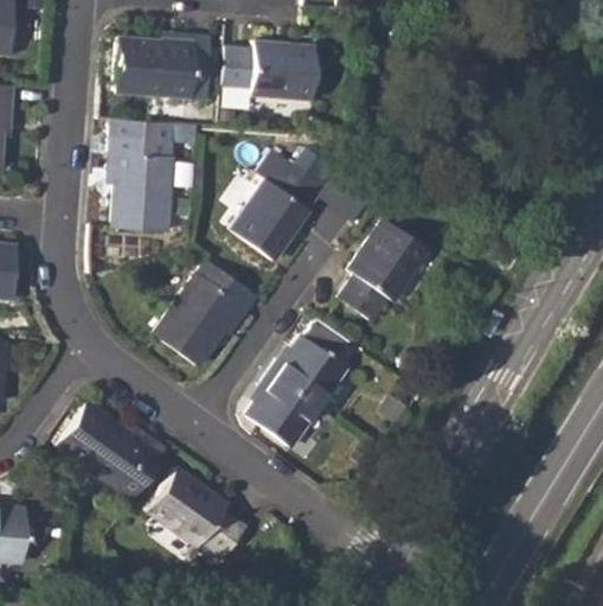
[(0,0),(0,51),(7,52),(11,0),(0,0)]
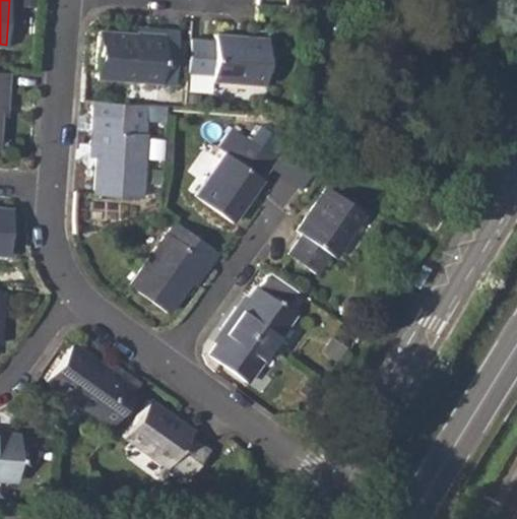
[(163,37),(136,35),(100,33),(97,78),(111,79),(159,83),(159,82),(174,83),(178,33),(164,31),(163,37)]
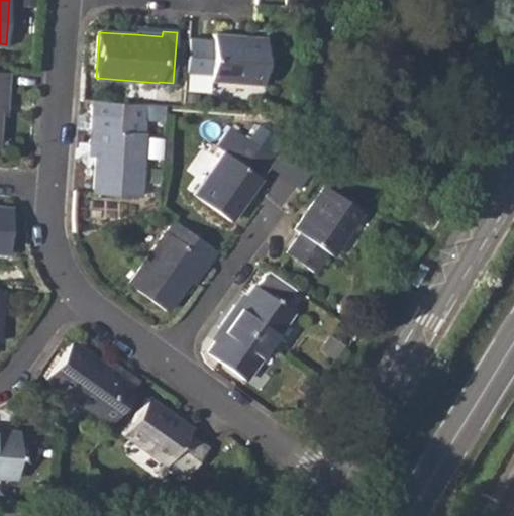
[(189,39),(187,72),(211,74),(210,81),(264,84),(267,39),(213,35),(213,41),(189,39)]
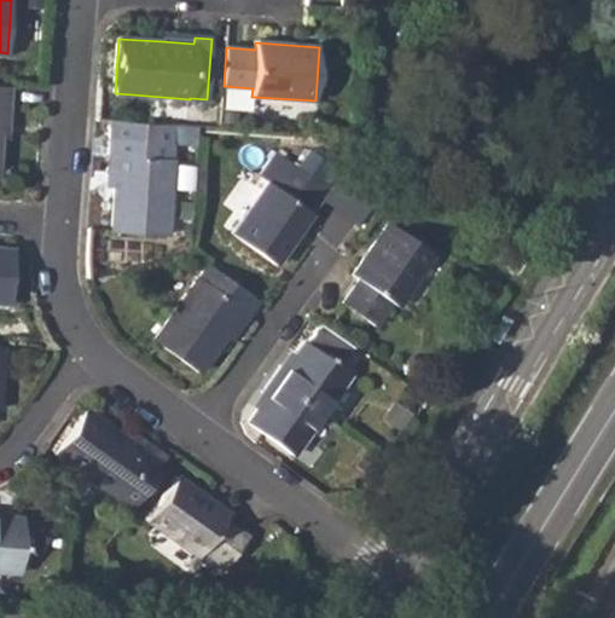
[(13,88),(0,86),(0,152),(1,138),(4,107),(11,107),(13,88)]
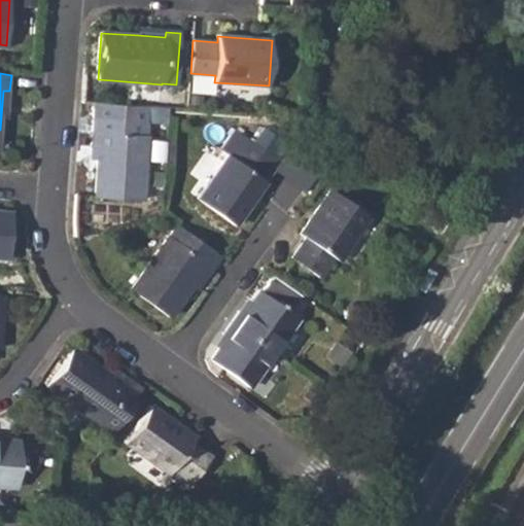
[(96,120),(94,134),(100,135),(99,161),(97,198),(141,201),(146,124),(148,107),(97,104),(96,120)]
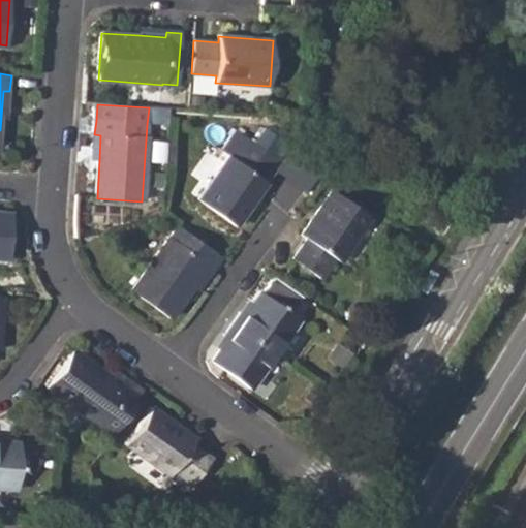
[(231,156),(199,202),(236,228),(268,183),(263,180),(276,160),(240,134),(226,152),(231,156)]
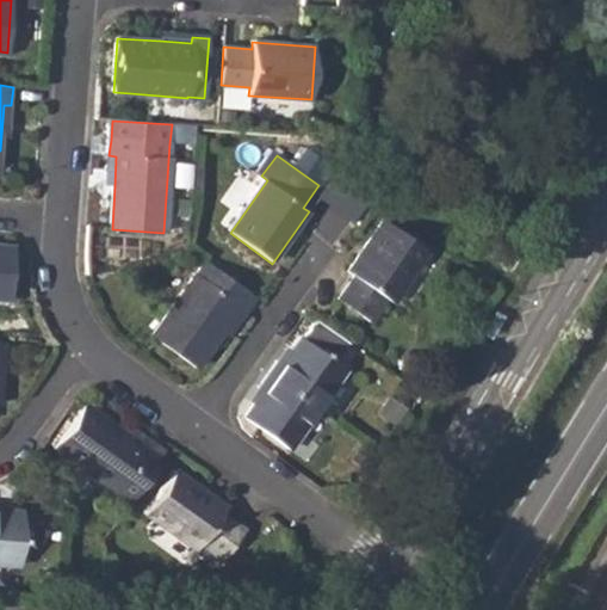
[(193,190),(196,161),(178,160),(175,189),(193,190)]
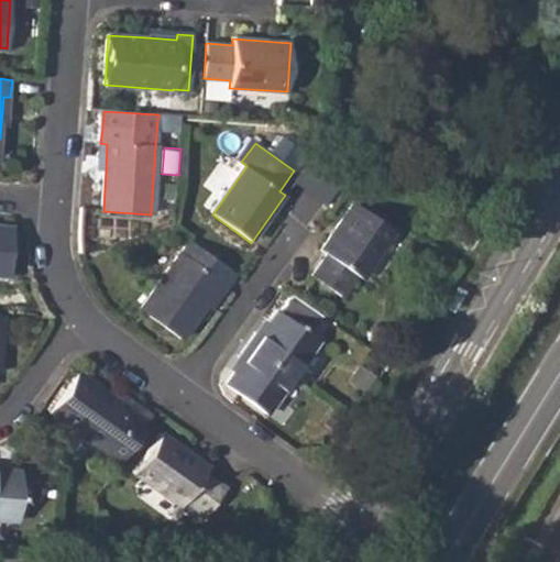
[(328,254),(313,275),(342,297),(357,276),(362,279),(396,232),(357,205),(322,252),(328,254)]
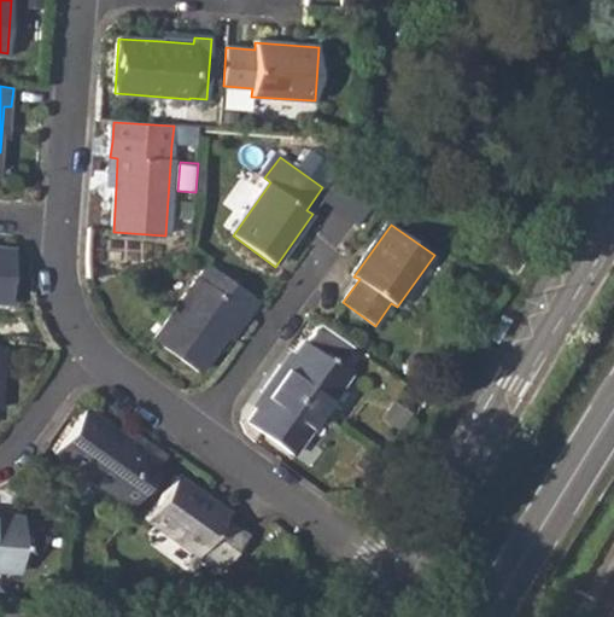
[(0,248),(0,302),(11,303),(15,250),(0,248)]
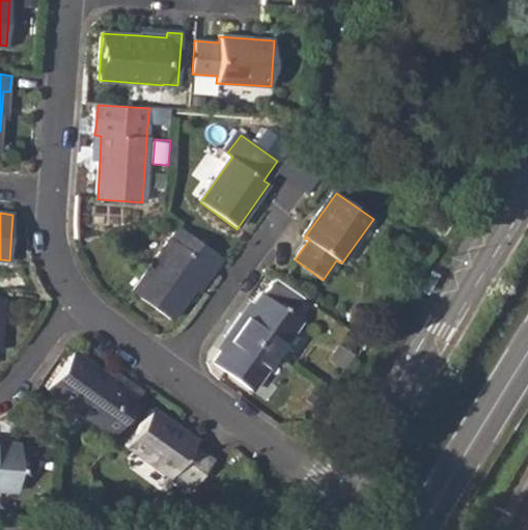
[(224,259),(181,229),(134,294),(170,322),(193,290),(209,270),(214,273),(224,259)]
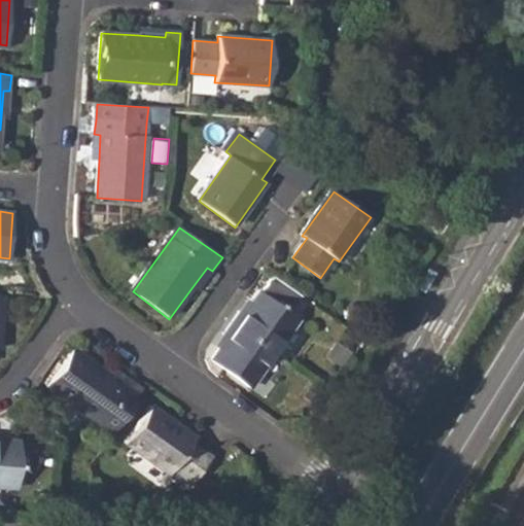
[(240,312),(232,323),(274,354),(299,319),(262,292),(253,303),(245,315),(240,312)]
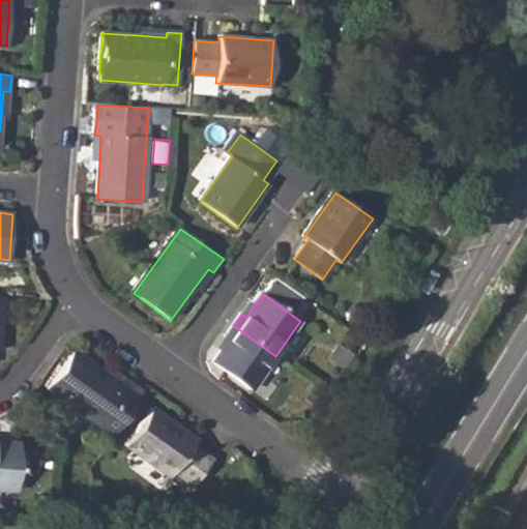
[(229,342),(221,352),(212,364),(251,390),(275,356),(233,325),(224,339),(229,342)]
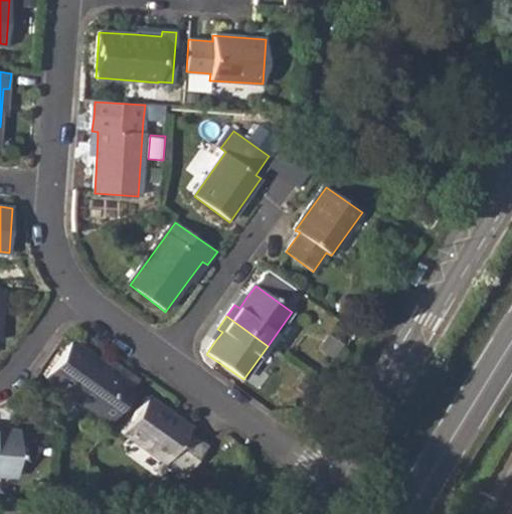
[(123,378),(102,363),(71,341),(45,378),(109,423),(138,382),(127,373),(123,378)]
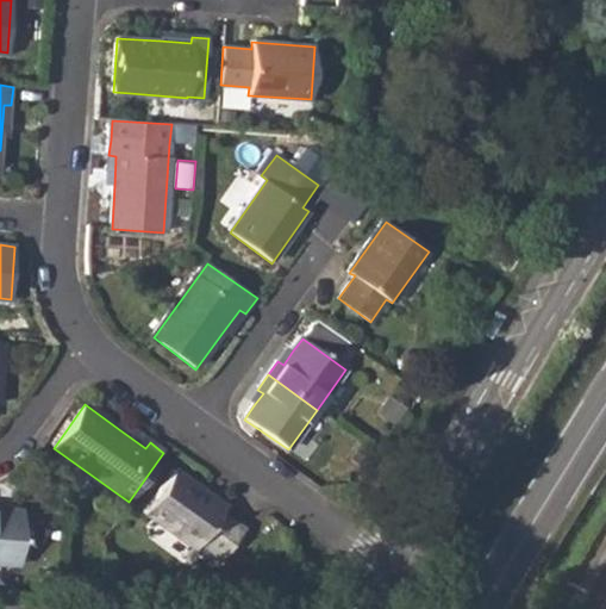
[(176,471),(147,514),(197,550),(200,545),(224,560),(244,532),(223,514),(226,508),(176,471)]
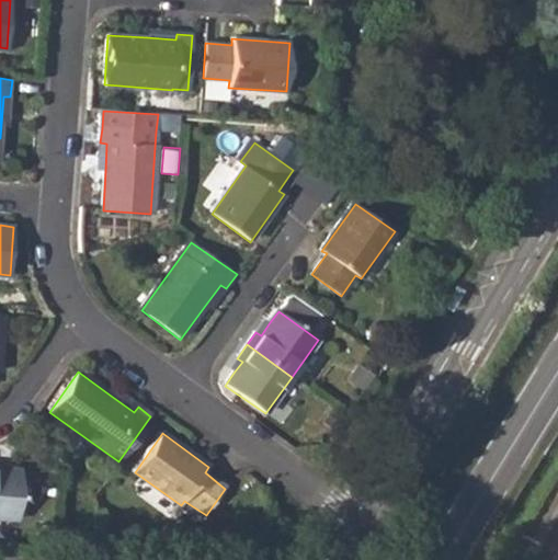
[(0,518),(9,520),(18,521),(22,471),(8,470),(0,469),(0,518)]
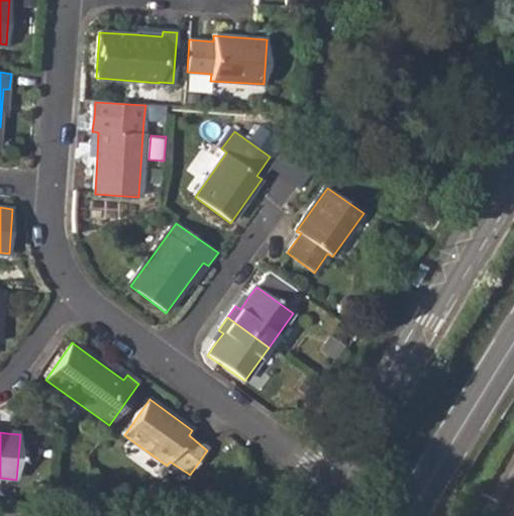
[(38,485),(37,502),(47,503),(48,486),(38,485)]
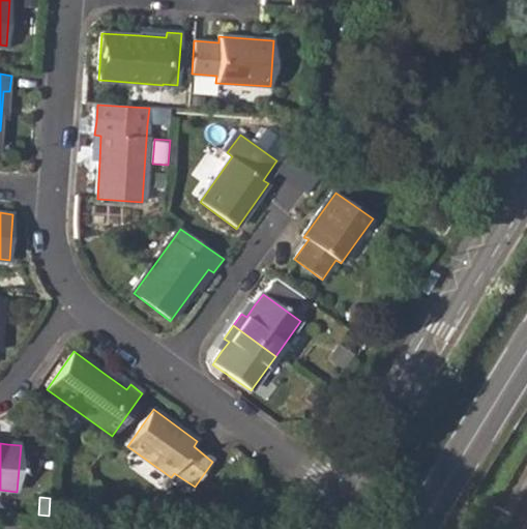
[(58,498),(58,512),(75,513),(76,499),(58,498)]
